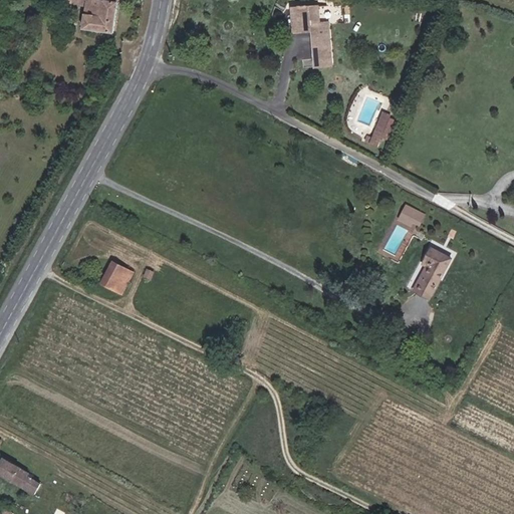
[(81,32),(113,37),(117,0),(63,0),(63,5),(83,10),(81,32)]
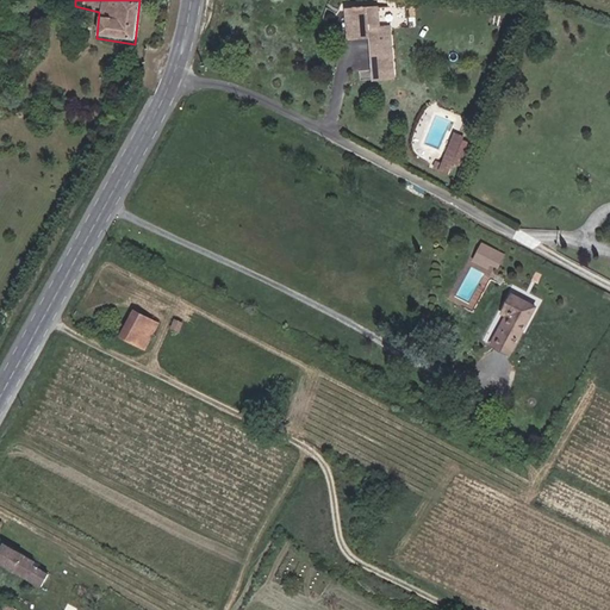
[(388,29),(378,29),(377,8),(350,8),(352,37),(367,36),(368,80),(390,79),(388,29)]
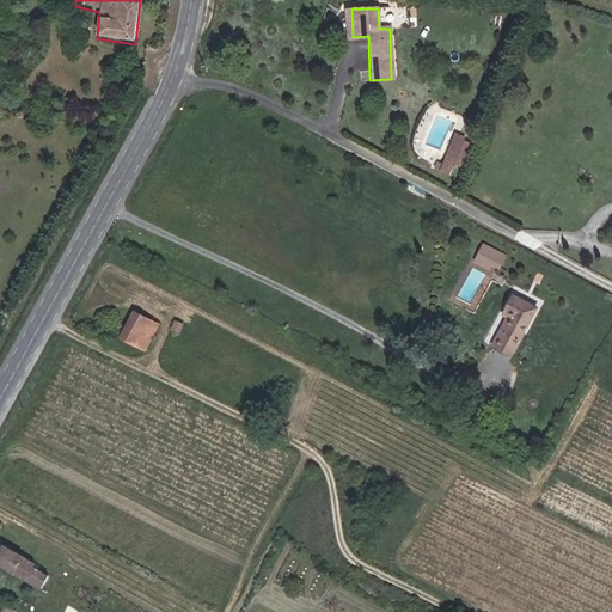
[(450,172),(458,175),(467,148),(458,145),(450,172)]
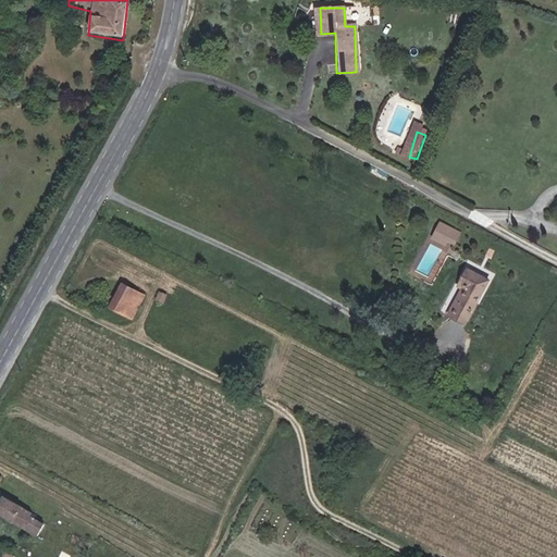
[(429,136),(425,135),(417,159),(409,157),(405,166),(418,171),(421,160),(428,162),(435,140),(429,138),(429,136)]
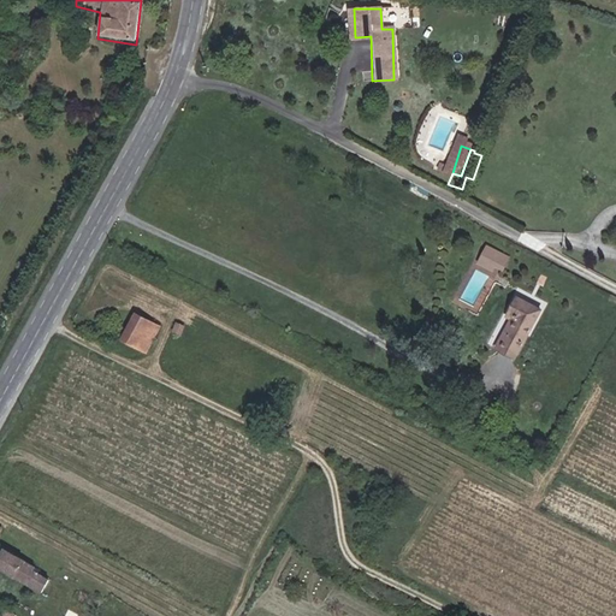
[(504,271),(510,259),(489,248),(483,260),(496,267),(504,271)]
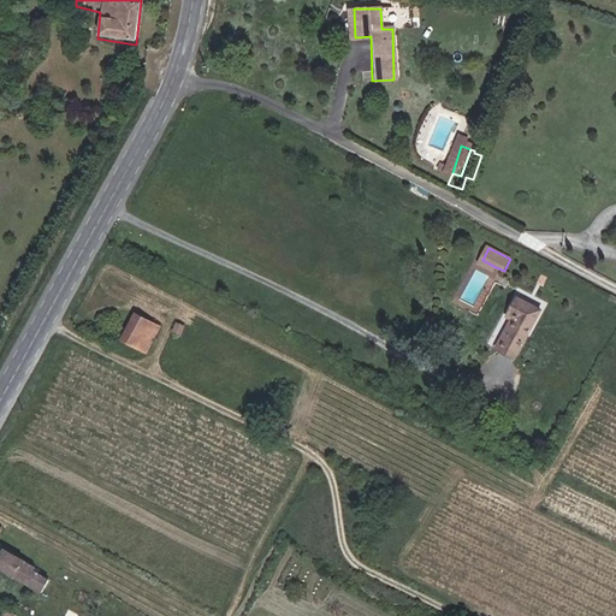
[(479,266),(492,273),(496,267),(483,260),(479,266)]
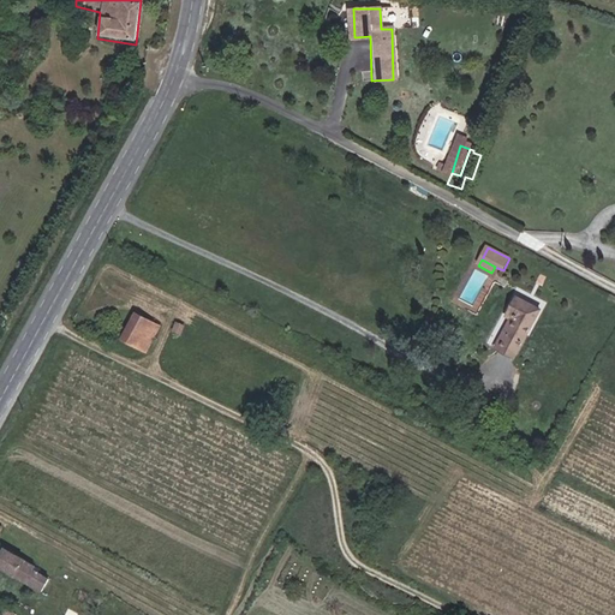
[(81,318),(126,341),(138,316),(91,294),(81,318)]
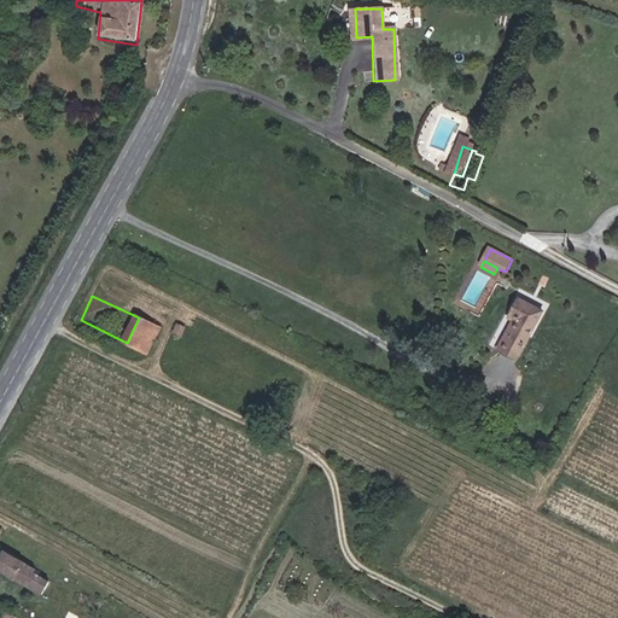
[(501,350),(516,357),(543,309),(519,297),(512,312),(520,316),(501,350)]
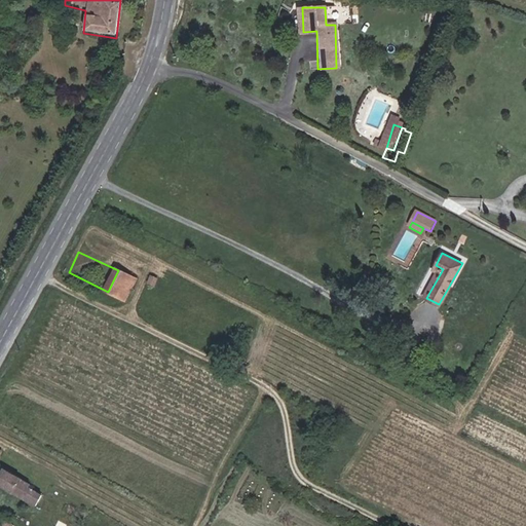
[(134,310),(124,306),(132,290),(118,284),(107,306),(130,317),(134,310)]
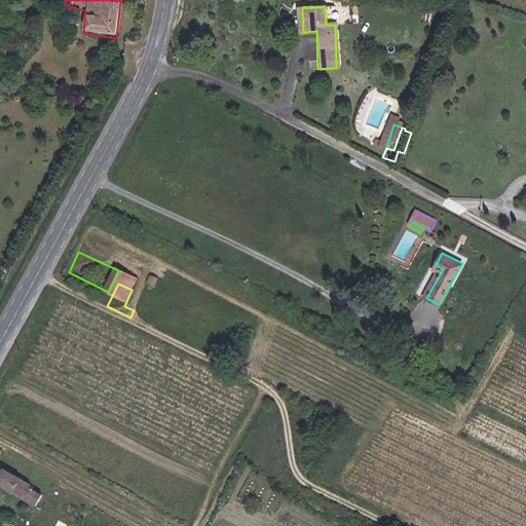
[(124,306),(134,310),(141,294),(132,290),(124,306)]
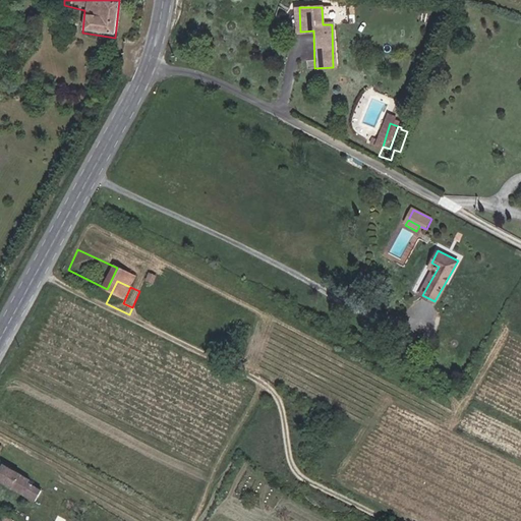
[(153,295),(159,298),(162,291),(156,288),(153,295)]
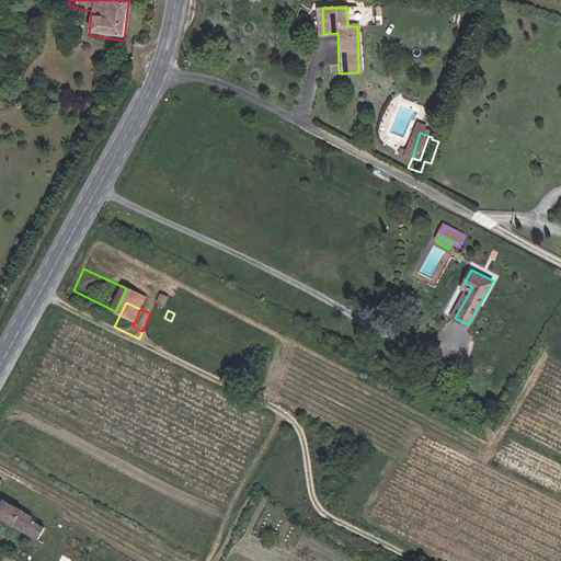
[(34,536),(36,533),(3,516),(0,523),(0,533),(37,553),(44,541),(34,536)]
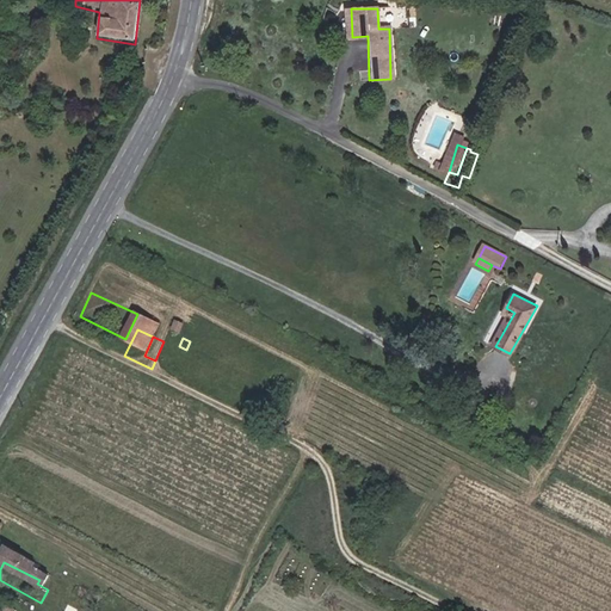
[(41,603),(47,605),(53,592),(48,590),(41,603)]
